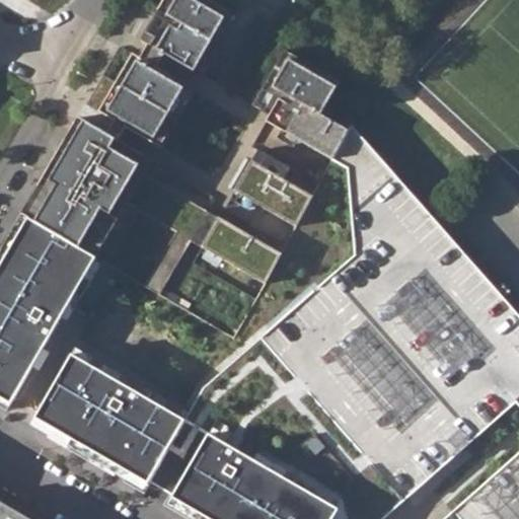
[(229,11),(209,0),(164,0),(141,41),(194,72),(229,11)]
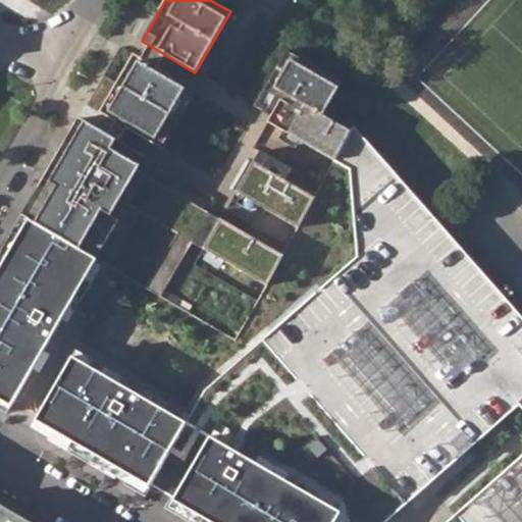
[(188,86),(134,54),(100,113),(153,144),(188,86)]
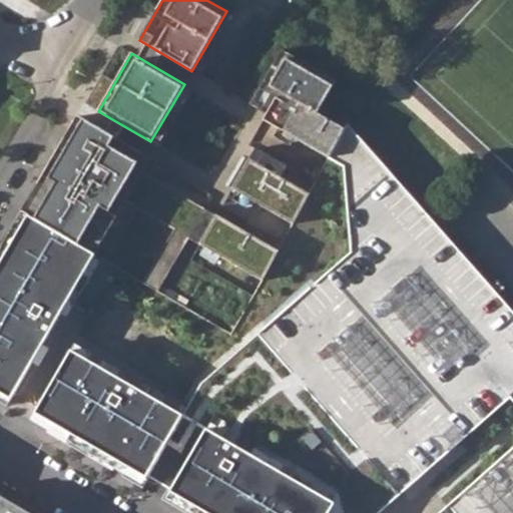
[(264,120),(329,158),(346,129),(318,113),(337,81),(290,54),(271,87),(288,97),(284,103),(276,98),(264,120)]
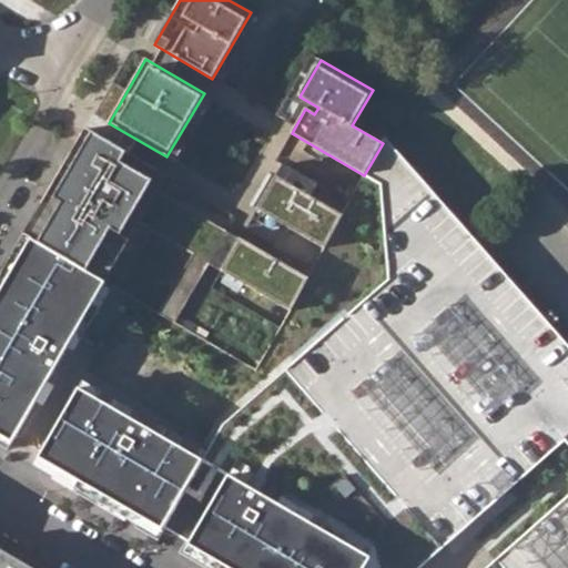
[(87,129),(23,231),(107,282),(140,224),(193,254),(159,313),(174,323),(229,232),(159,191),(110,163),(119,148),(87,129)]
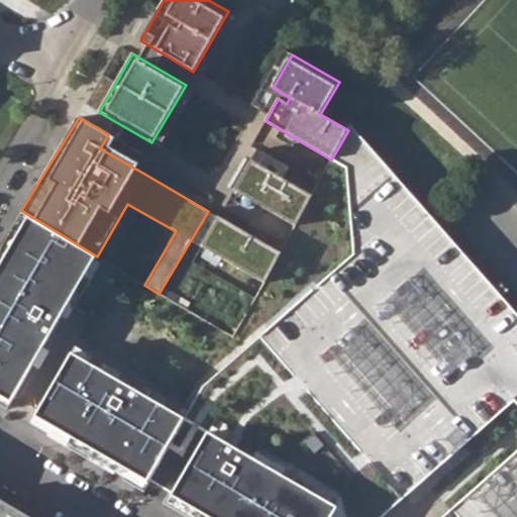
[(152,161),(108,134),(100,148),(144,174),(152,161)]
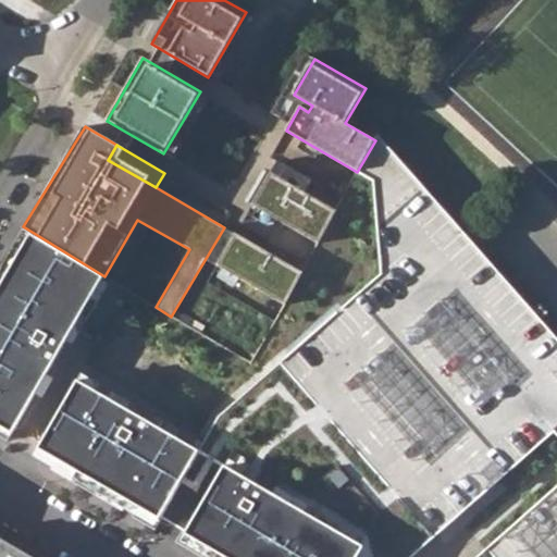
[(252,205),(319,243),(336,211),(271,173),(252,205)]
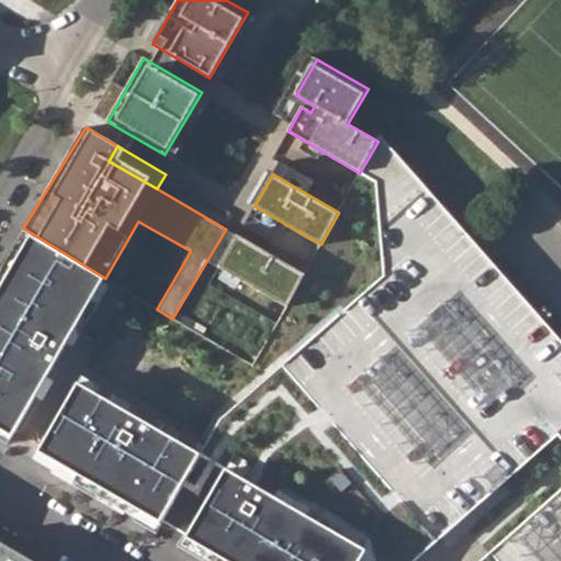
[(23,228),(0,263),(0,445),(105,278),(23,228)]
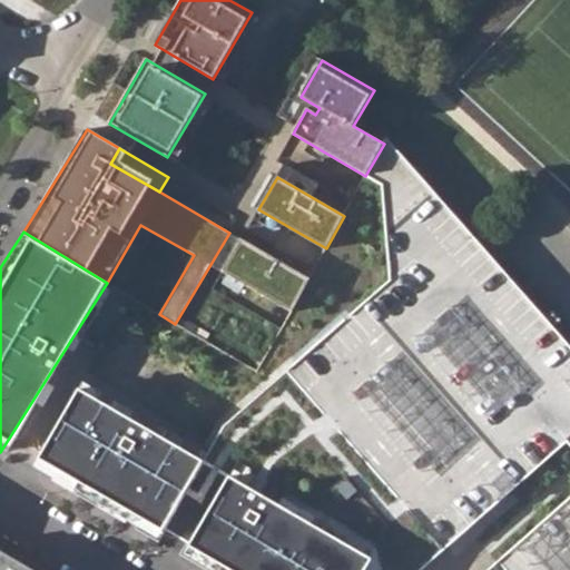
[(311,279),(241,239),(222,273),(292,312),(311,279)]
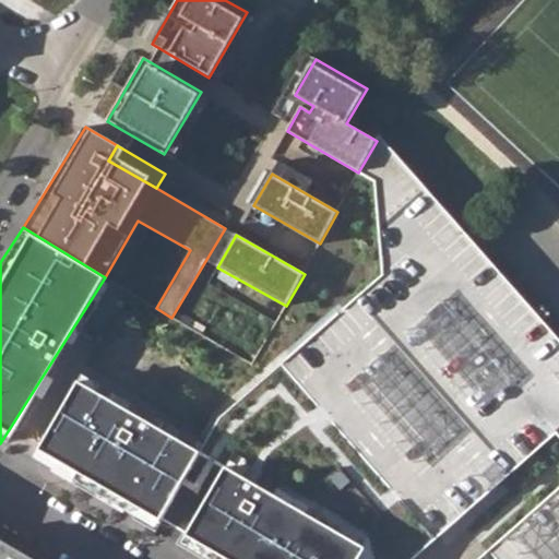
[(168,359),(198,371),(209,345),(179,333),(168,359)]
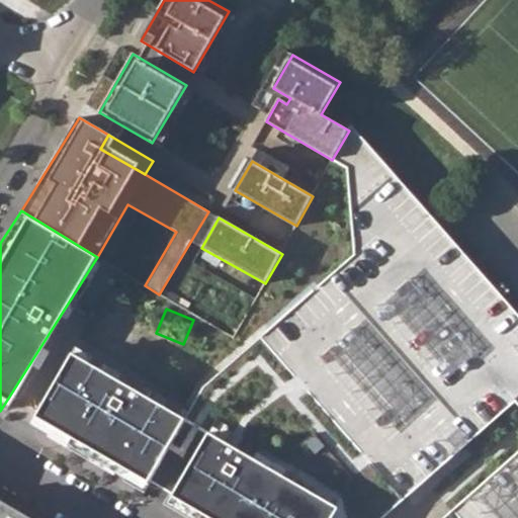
[(185,409),(71,343),(26,420),(141,485),(185,409)]
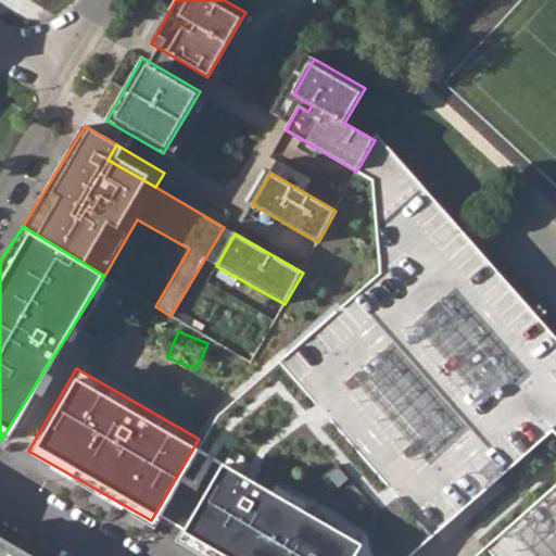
[(225,450),(179,527),(219,555),(387,555),(368,533),(225,450)]
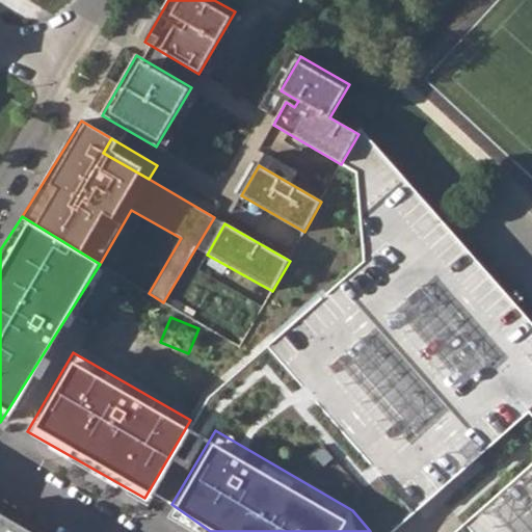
[(531,531),(531,463),(453,531),(531,531)]
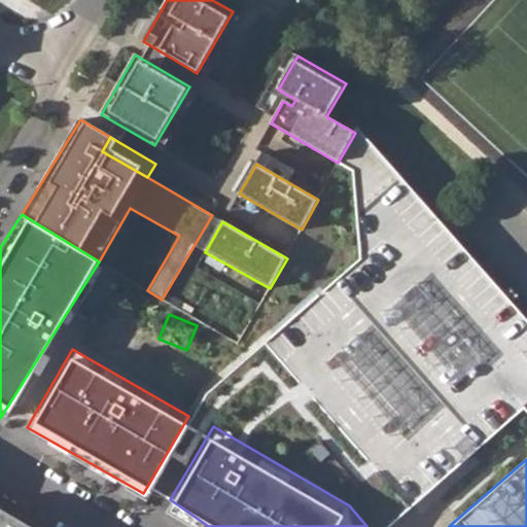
[(33,526),(0,507),(0,526),(33,526)]
